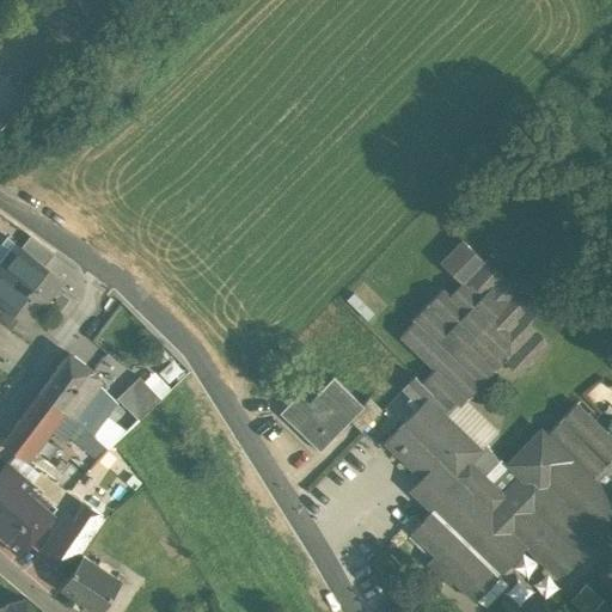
[(53,255),(28,238),(19,250),(43,268),(53,255)]
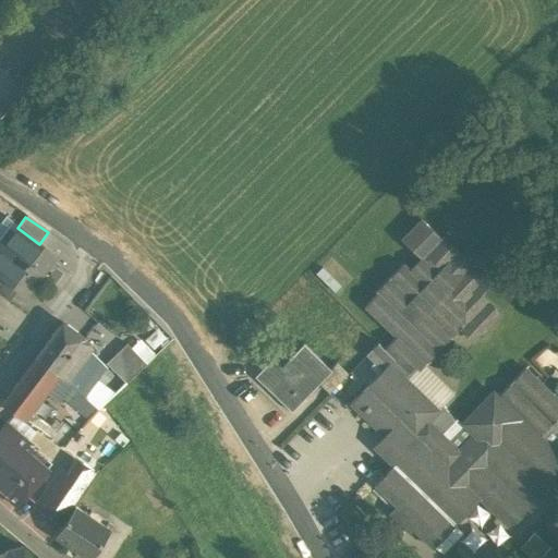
[(39,244),(17,228),(2,249),(38,276),(53,255),(39,244)]
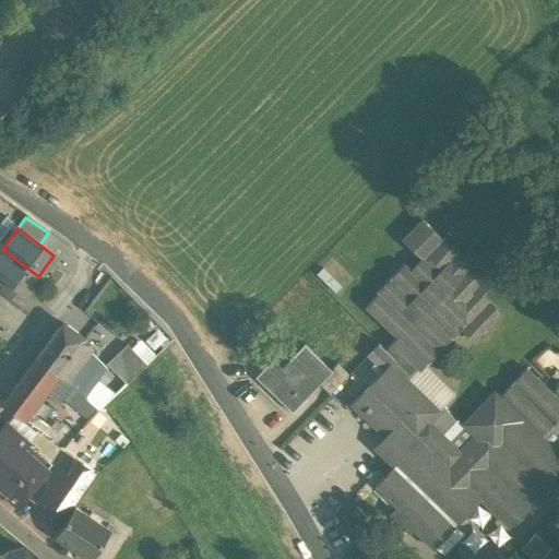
[(382,372),(351,406),(411,464),(401,474),(394,467),(375,487),(397,508),(389,516),(409,536),(414,532),(433,550),(456,526),(453,524),(464,512),(461,509),(476,492),(487,502),(484,506),(508,528),(526,510),(531,513),(558,483),(558,458),(539,439),(558,418),(558,403),(525,371),(498,399),(492,394),(462,426),(473,436),(456,453),(427,424),(438,413),(404,380),(414,369),(423,368),(440,349),(438,348),(459,326),(475,342),(498,319),(477,299),(489,287),(442,241),(411,274),(403,266),(376,296),(378,298),(365,311),(395,341),(373,364),(382,372)]
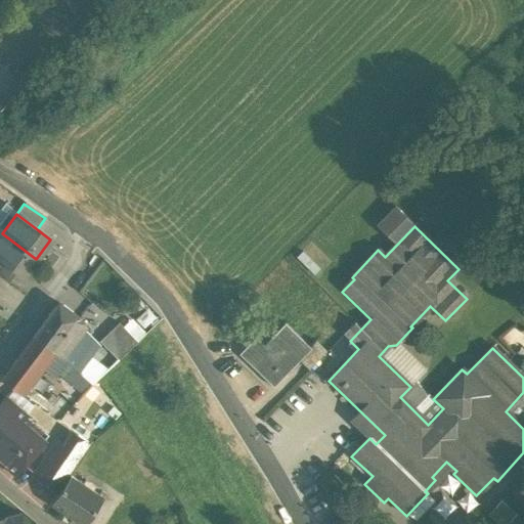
[(36,259),(2,233),(0,235),(0,263),(14,274),(20,278),(36,259)]
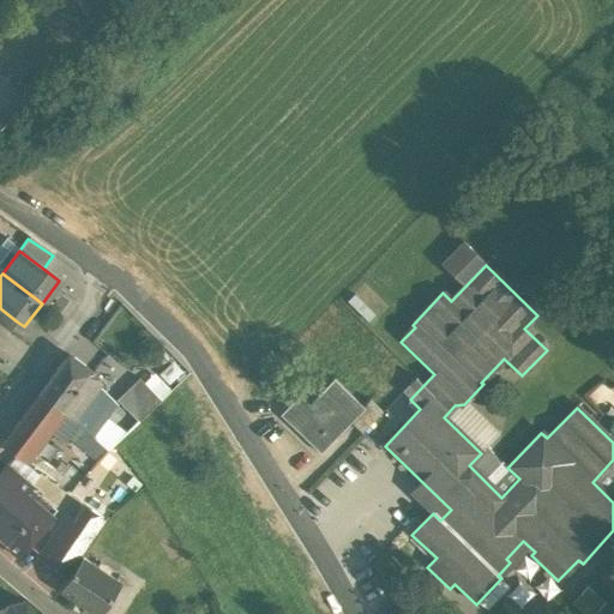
[(17,321),(0,308),(0,326),(8,332),(17,321)]
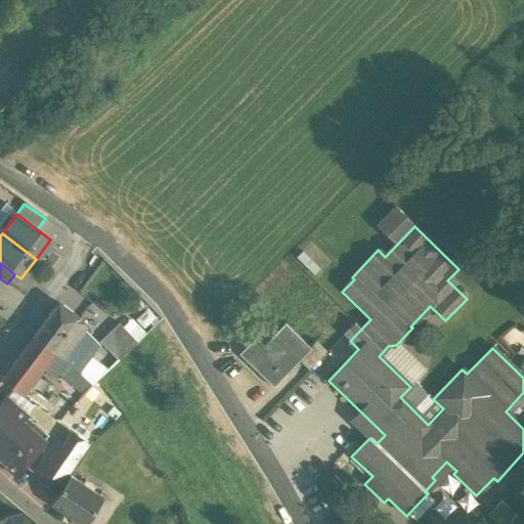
[(78,319),(58,304),(33,339),(52,353),(62,360),(86,329),(78,319)]
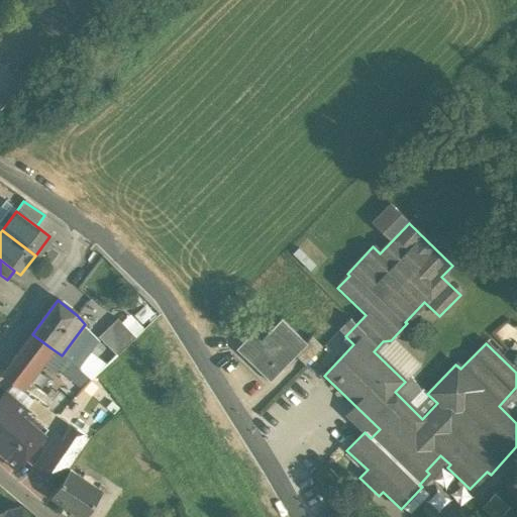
[(124,320),(138,334),(159,315),(144,301),(124,320)]
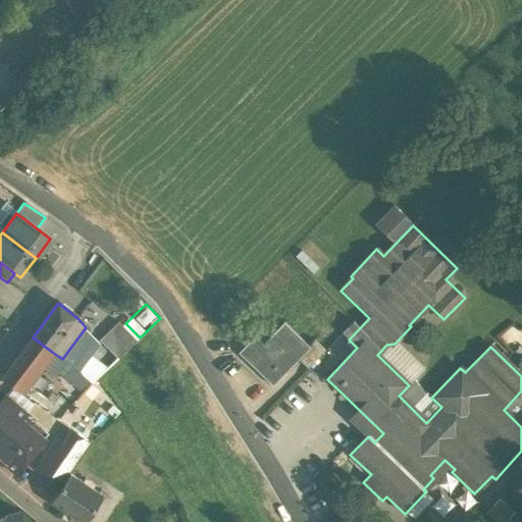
[(118,324),(99,342),(108,351),(117,361),(137,343),(118,324)]
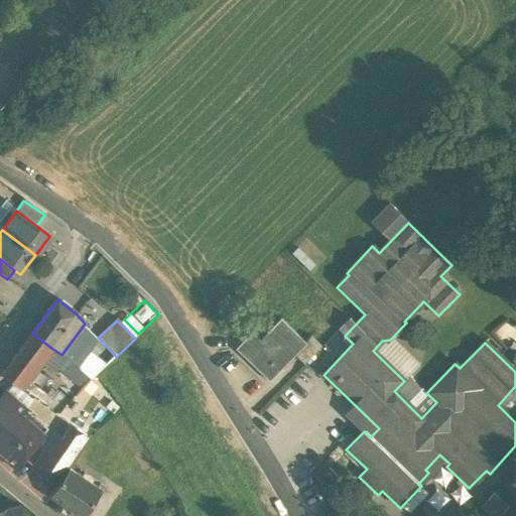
[(279,320),(259,342),(255,339),(240,355),(269,383),(294,358),(305,346),(304,344),(279,320)]
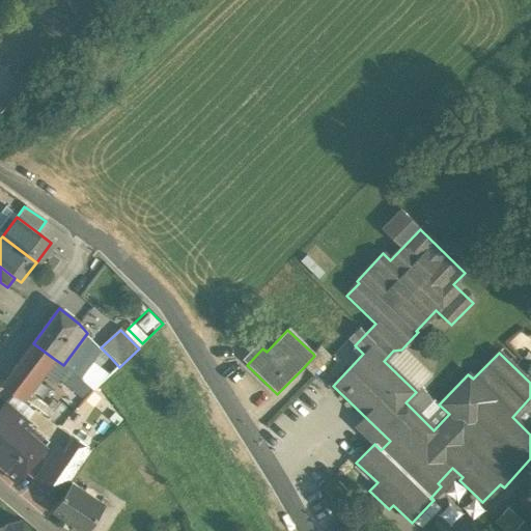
[(53,358),(33,343),(1,385),(22,400),(53,358)]
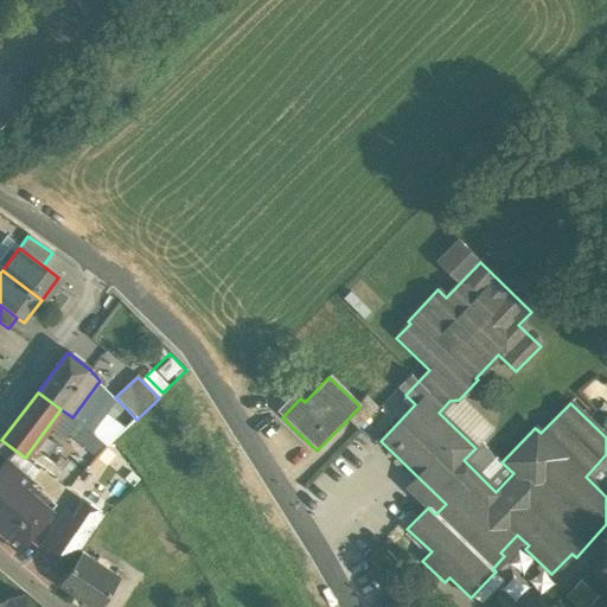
[(359,407),(346,421),(357,430),(377,410),(364,398),(358,404),(359,407)]
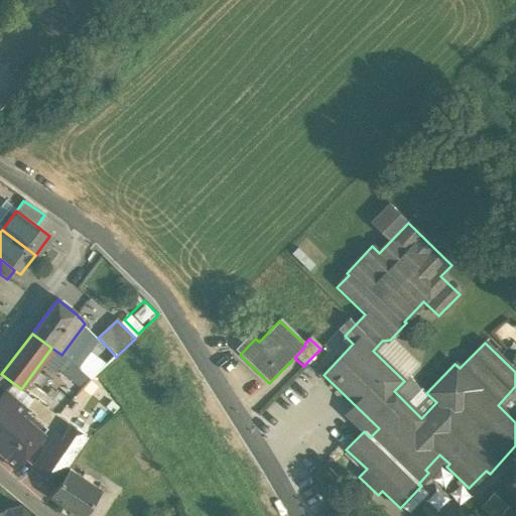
[(107,347),(81,371),(92,380),(96,375),(116,357),(107,347)]
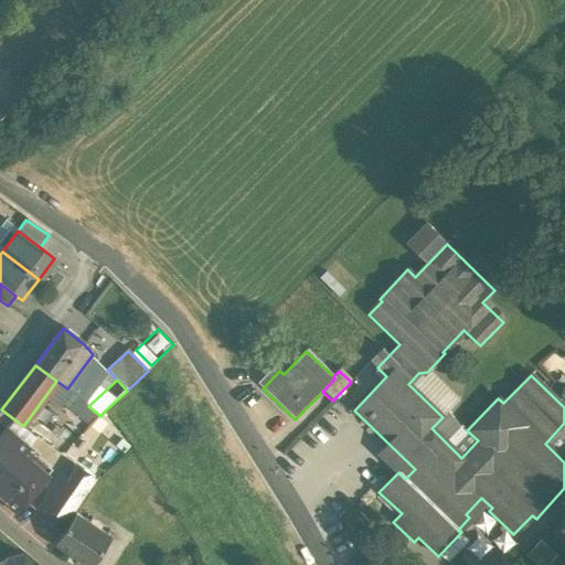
[(88,406),(53,448),(64,457),(100,416),(88,406)]
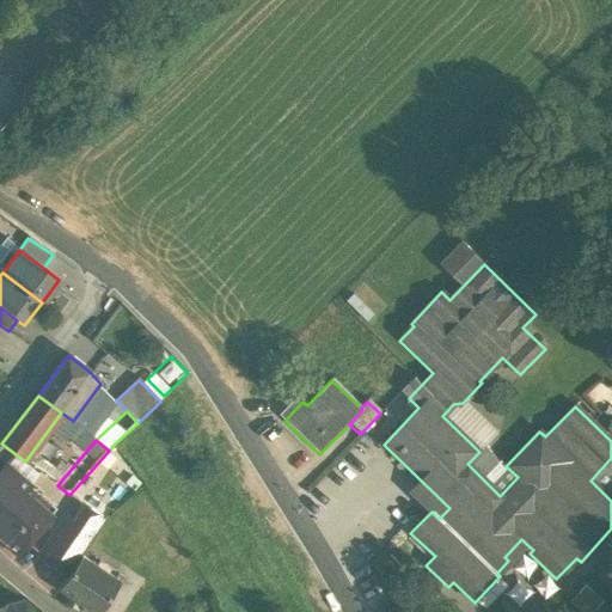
[(51,519),(24,495),(29,490),(6,470),(0,477),(0,540),(18,557),(51,519)]
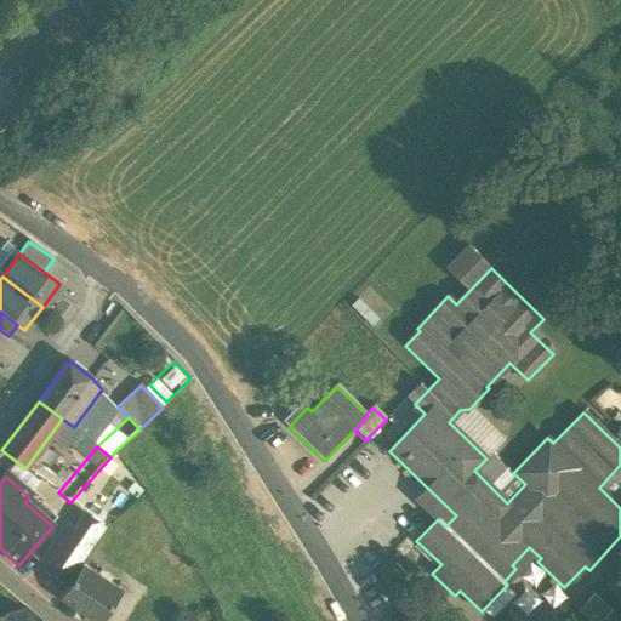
[(74,535),(66,529),(41,568),(69,586),(83,568),(104,534),(107,531),(86,518),(74,535)]
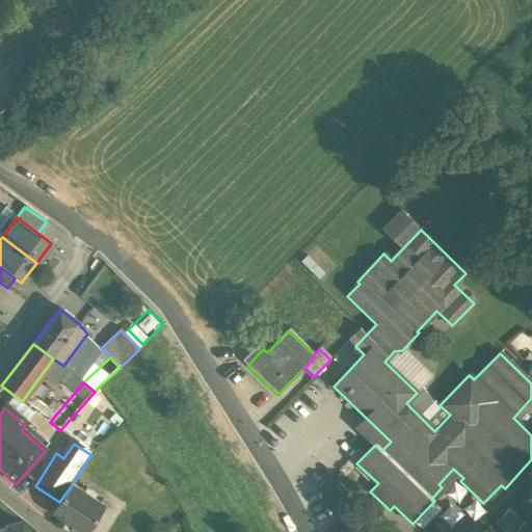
[(83,495),(71,486),(59,502),(51,514),(78,531),(88,531),(104,509),(83,495)]
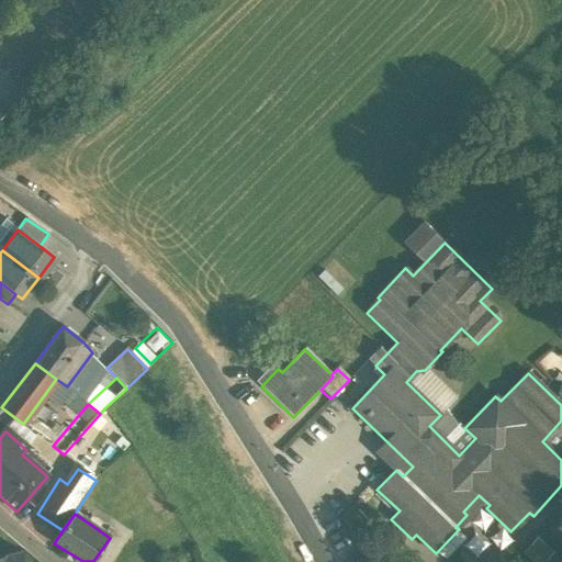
[(113,532),(91,518),(88,523),(110,538),(113,532)]
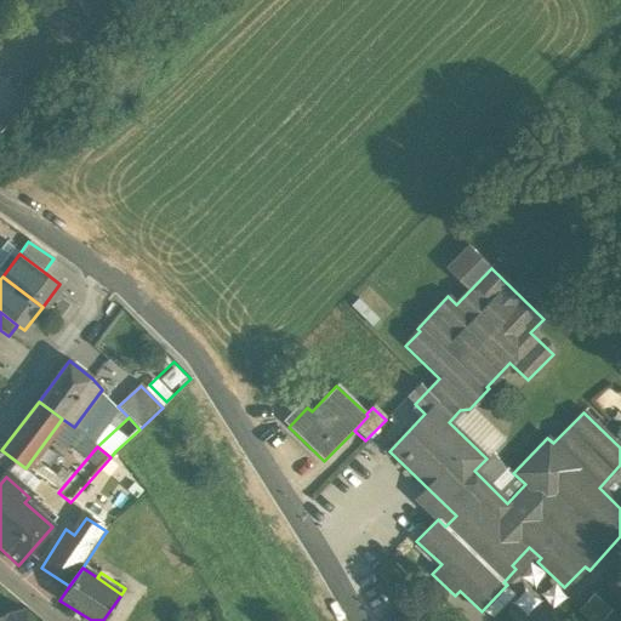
[(604,620),(610,615),(592,598),(577,613),(585,620),(604,620)]
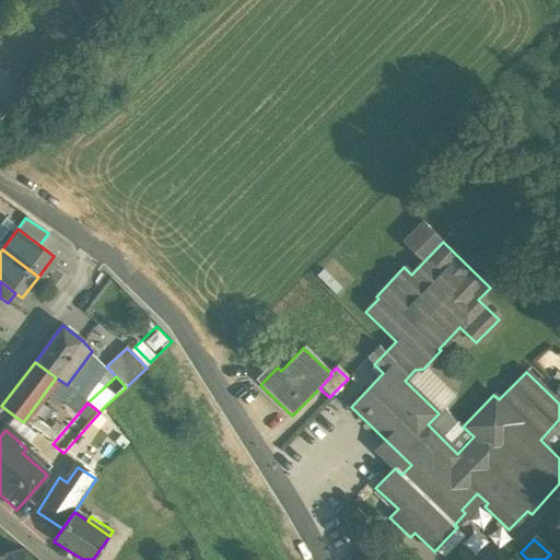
[(23,559),(21,550),(0,555),(0,559),(23,559)]
